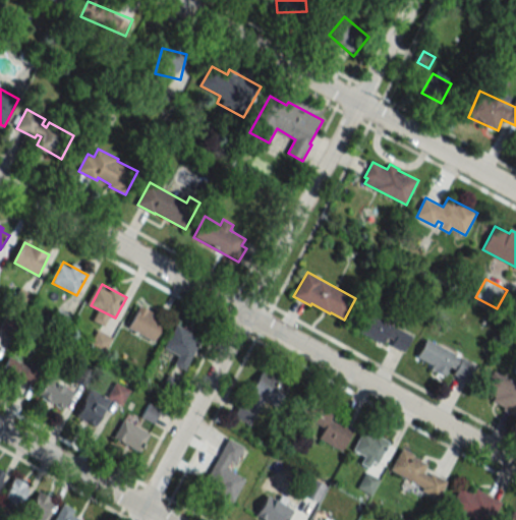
[(167,320),(156,341),(131,328),(142,307),(167,320)]
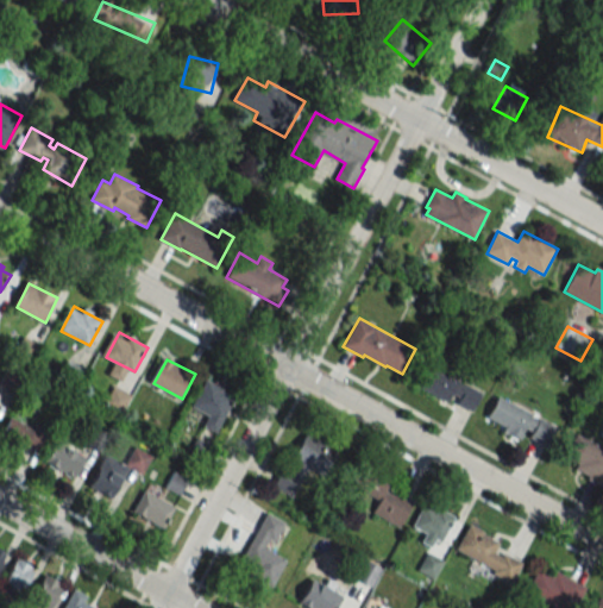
[(424,388),(475,415),(485,394),(434,367),(424,388)]
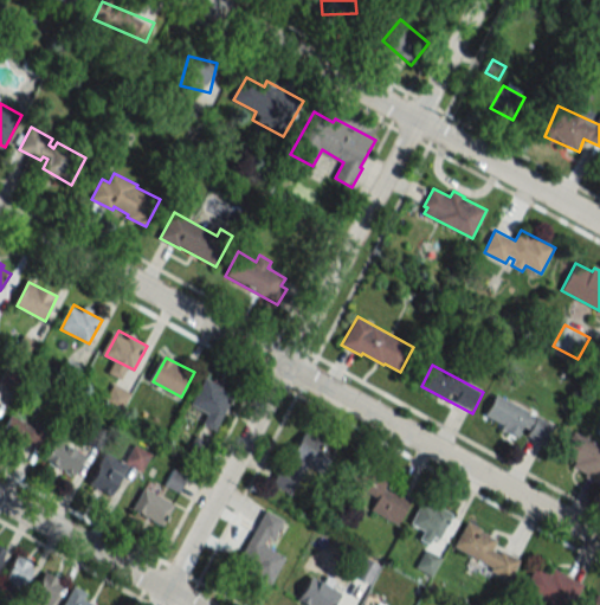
[(236,396),(223,419),(195,405),(207,380),(236,396)]
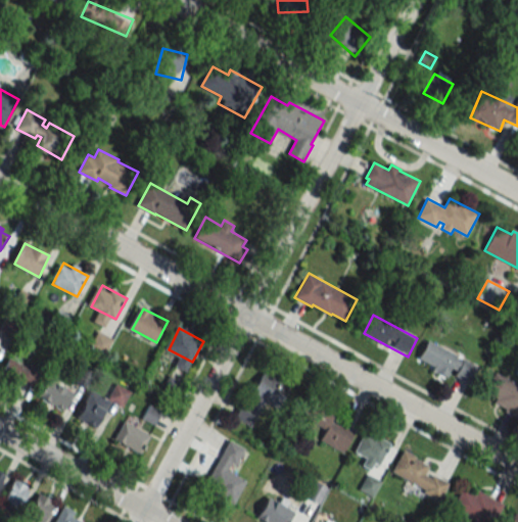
[(107,356),(116,341),(102,332),(93,347),(107,356)]
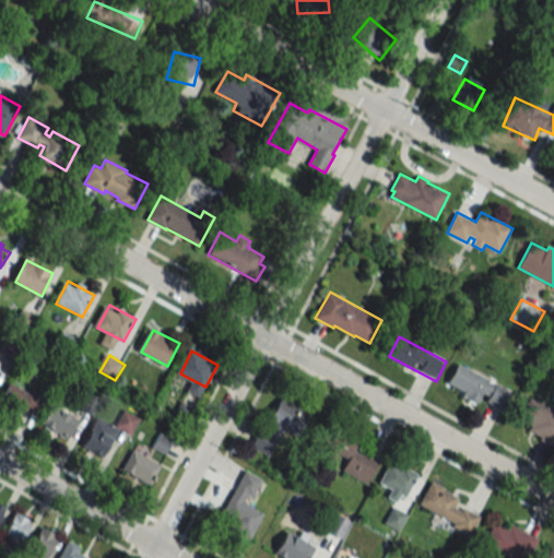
[(459,364),(515,392),(505,411),(487,402),(491,396),(484,393),(479,403),(463,395),(466,391),(449,382),(459,364)]
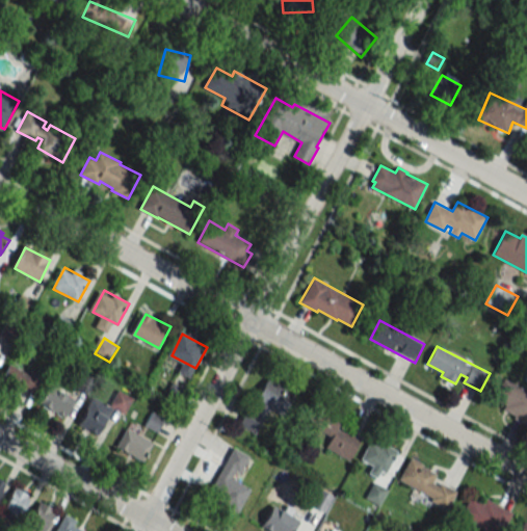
[(19,398),(27,390),(33,396),(45,383),(20,361),(0,381),(19,398)]
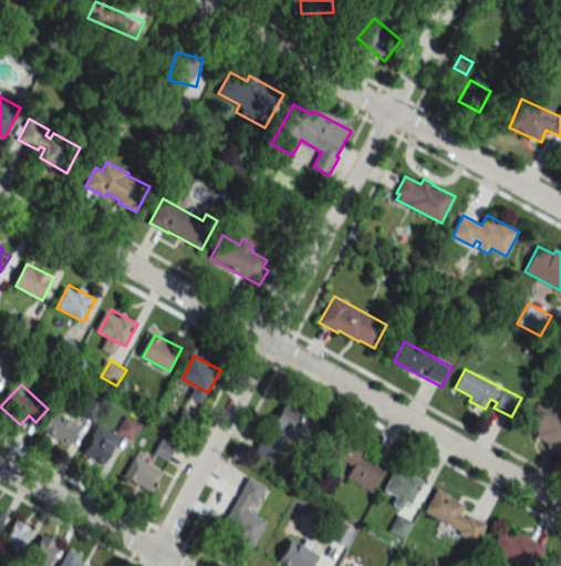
[(538,403),(560,414),(560,453),(548,445),(549,443),(537,436),(539,431),(527,425),(538,403)]
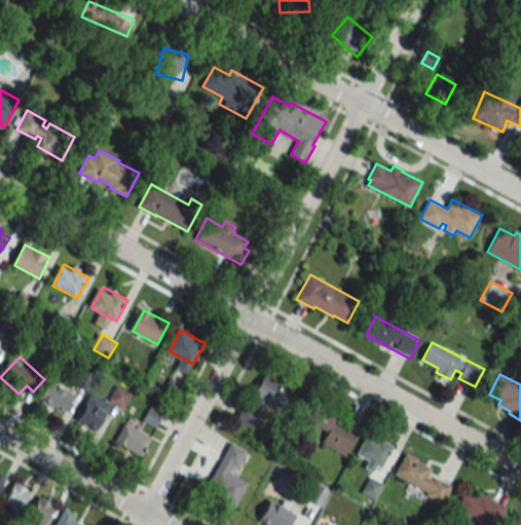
[(240,421),(257,430),(271,403),(282,408),(292,388),(265,375),(240,421)]
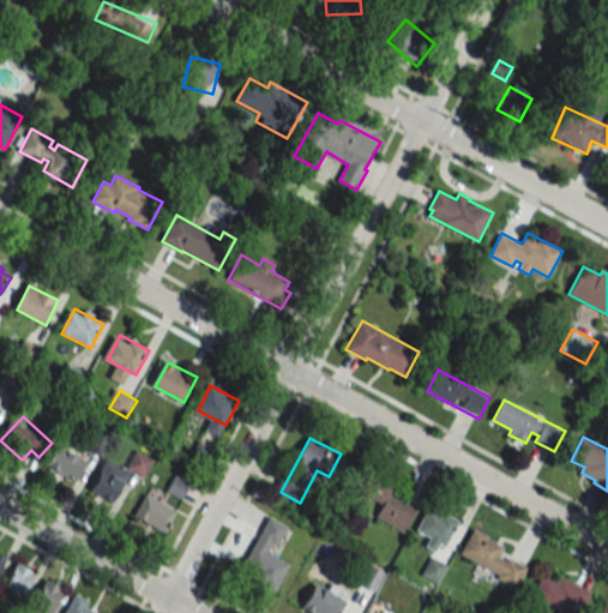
[(48,467),(79,484),(91,461),(61,444),(48,467)]
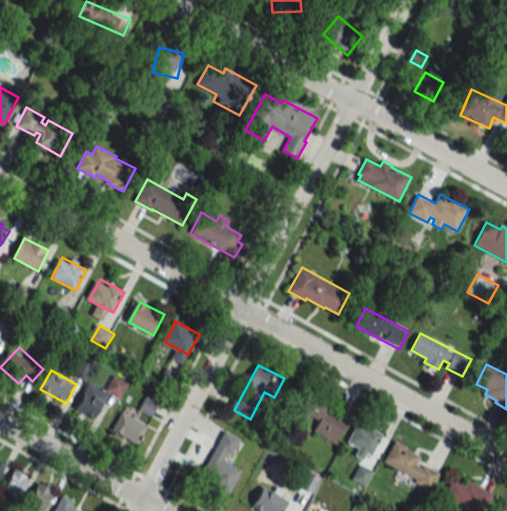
[(90,385),(78,411),(98,420),(110,394),(123,400),(130,384),(116,377),(109,393),(90,385)]
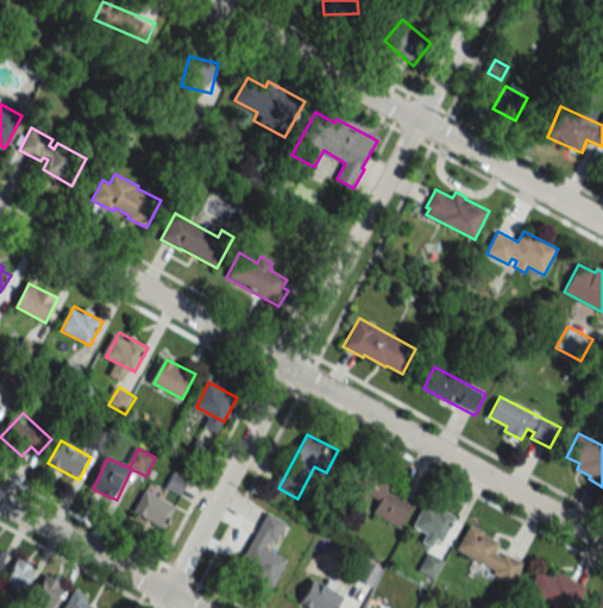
[(376,516),(406,527),(415,502),(389,493),(394,480),(362,468),(350,502),(364,507),(368,495),(382,500),(376,516)]
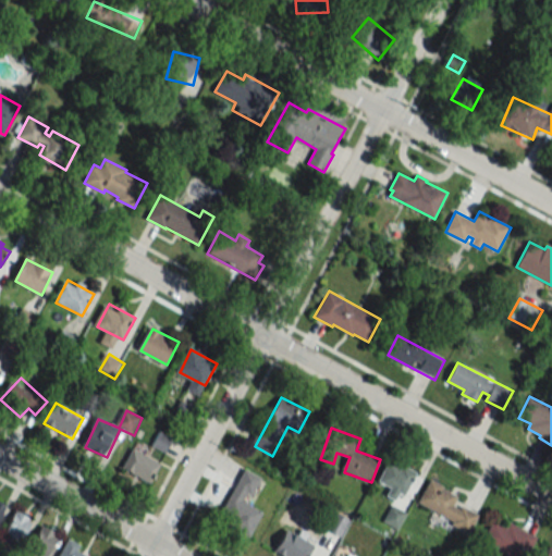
[(163,461),(135,448),(125,470),(154,483),(163,461)]
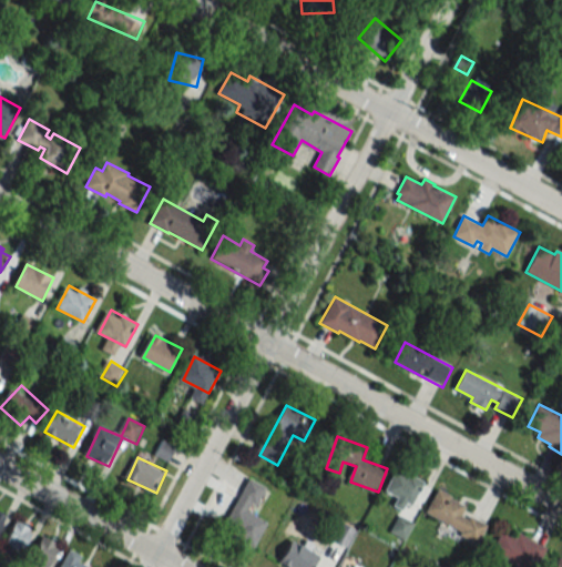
[(385,496),(410,512),(427,484),(401,468),(385,496)]
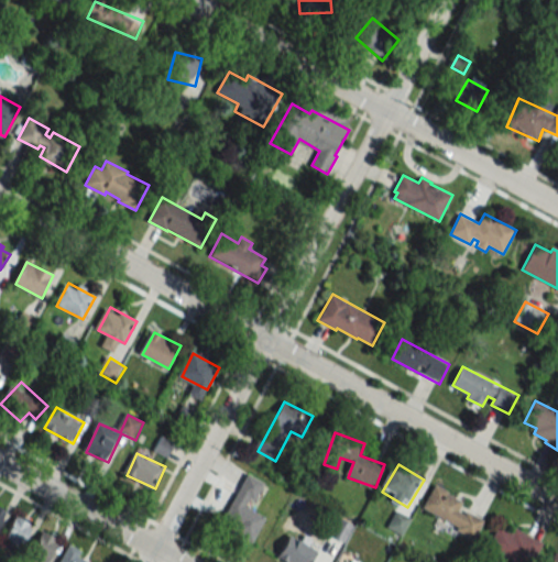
[(267,517),(252,510),(265,482),(248,474),(225,526),(256,541),(267,517)]
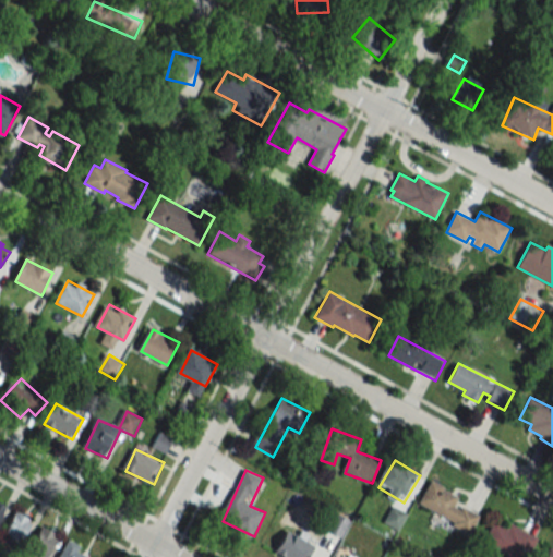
[(432,480),(419,504),(455,523),(453,525),(470,535),(481,517),(464,507),(461,510),(455,506),(459,497),(445,489),(446,487),(432,480)]
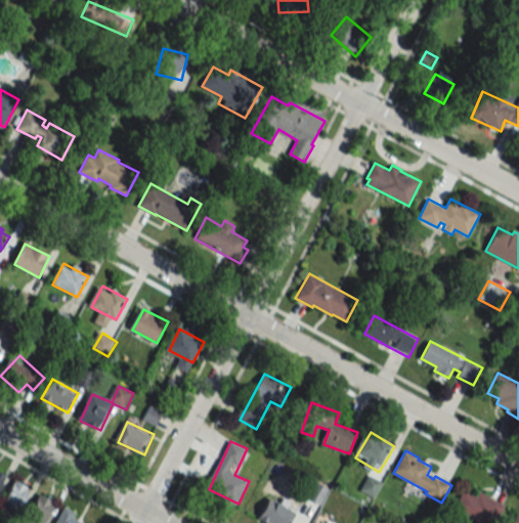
[(0,490),(8,475),(0,470),(0,490)]
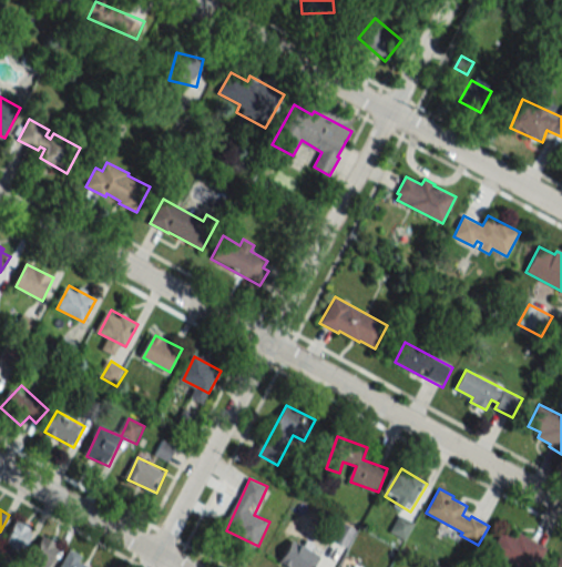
[(394,533),(408,539),(417,524),(402,516),(394,533)]
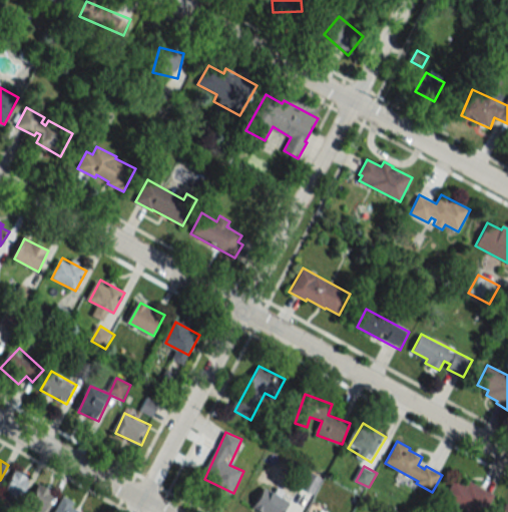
[(32,480),(21,500),(5,491),(17,471),(32,480)]
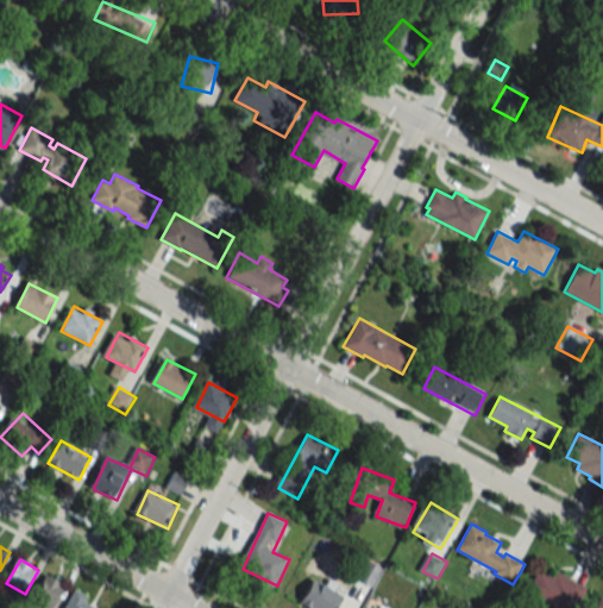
[(357,580),(375,589),(385,569),(369,559),(357,580)]
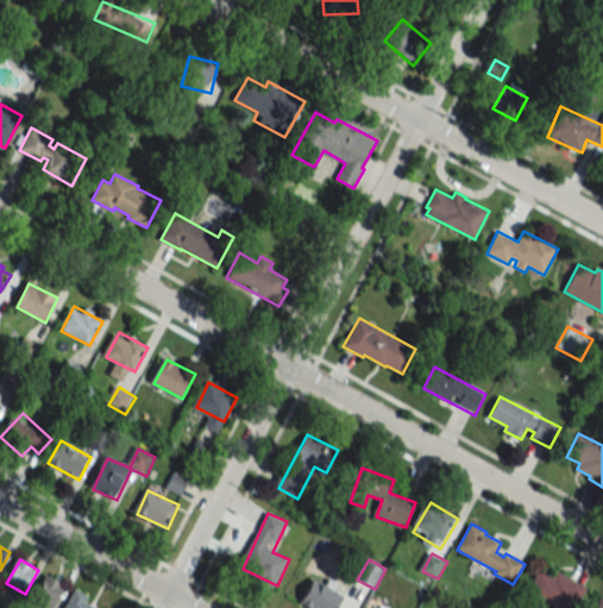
[(588,587),(576,607),(558,607),(527,591),(540,568),(554,576),(557,571),(588,587)]
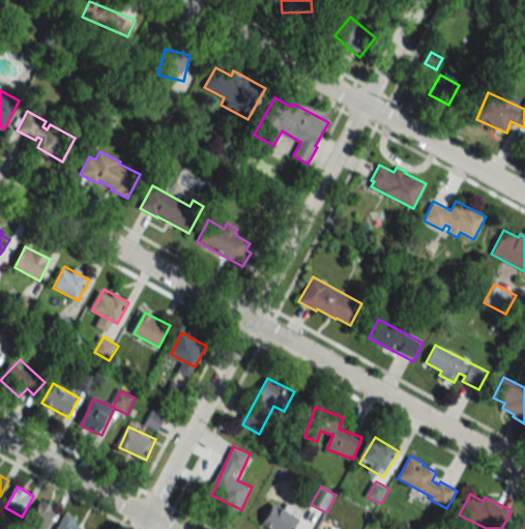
[(58,509),(47,528),(44,528),(30,522),(41,501),(58,509)]
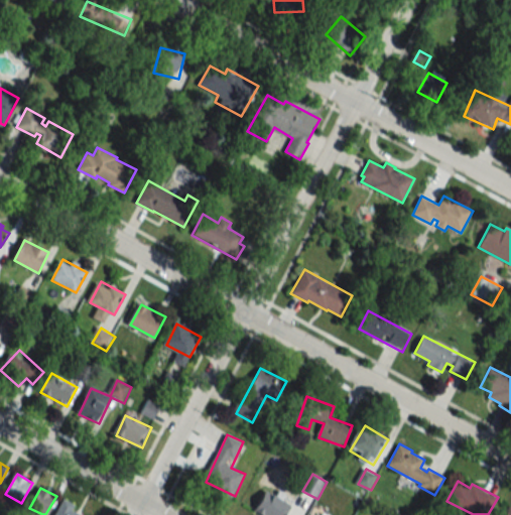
[(77,506),(75,511),(82,514),(56,514),(66,499),(77,506)]
